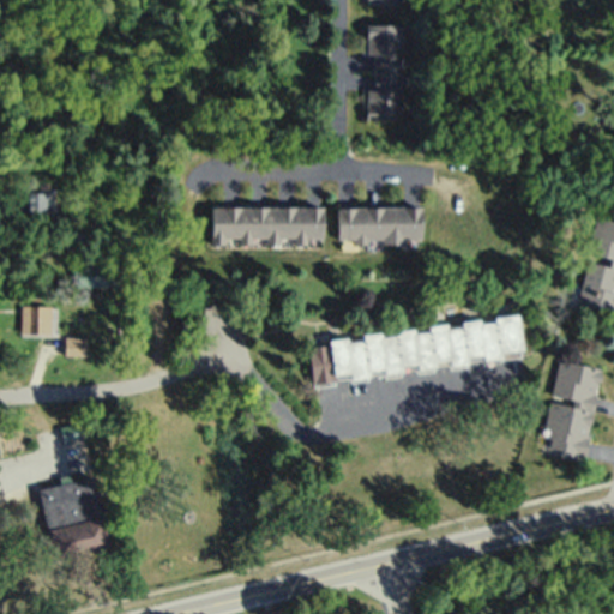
[(363,122),(401,122),(401,25),(363,25),(363,56),(373,56),(373,91),(363,91),(363,122)]
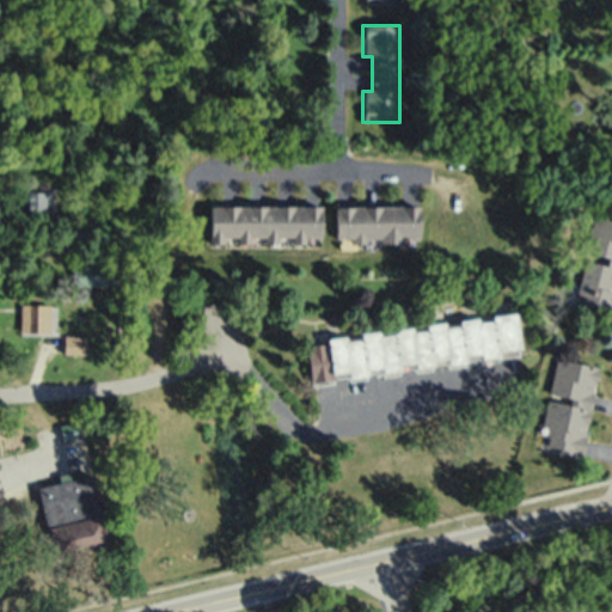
[(26,183),(26,194),(18,193),(18,212),(55,213),(55,183),(26,183)]
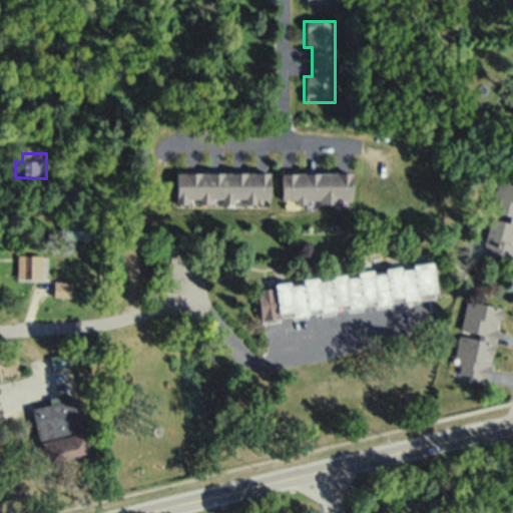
[(175,172),(175,205),(188,205),(188,200),(198,200),(198,205),(210,205),(210,199),(222,199),(222,203),(231,204),(231,198),(245,198),(244,205),(257,205),(257,198),(270,198),(271,174),(175,172)]
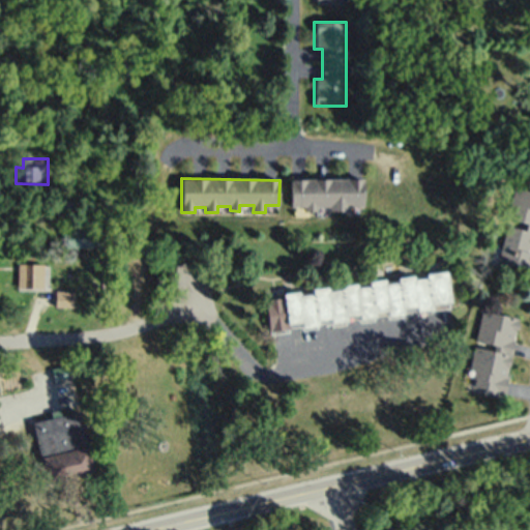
[(292,181),(293,207),(328,207),(328,211),(352,210),(352,205),(364,204),(363,180),(292,181)]
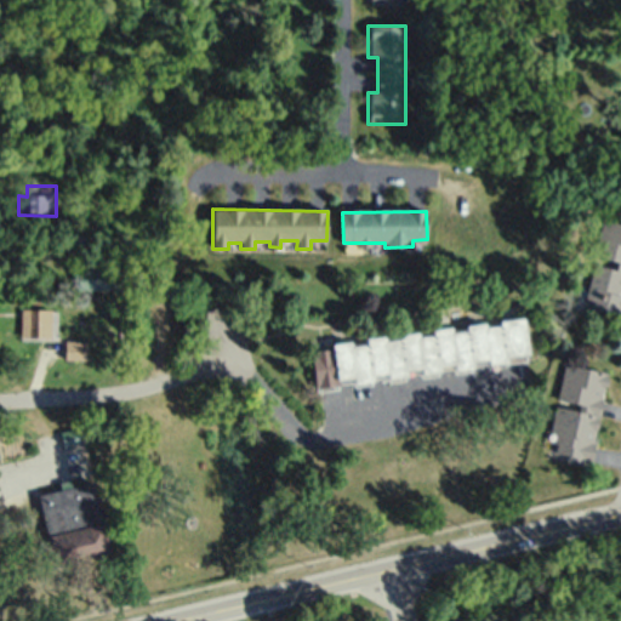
[(582,302),(604,222),(620,226),(620,290),(617,290),(611,311),(582,302)]
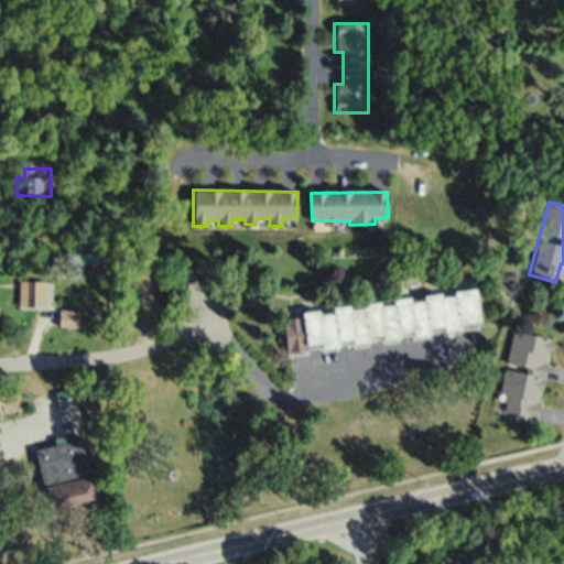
[(69,243),(69,266),(108,266),(109,245),(69,243)]
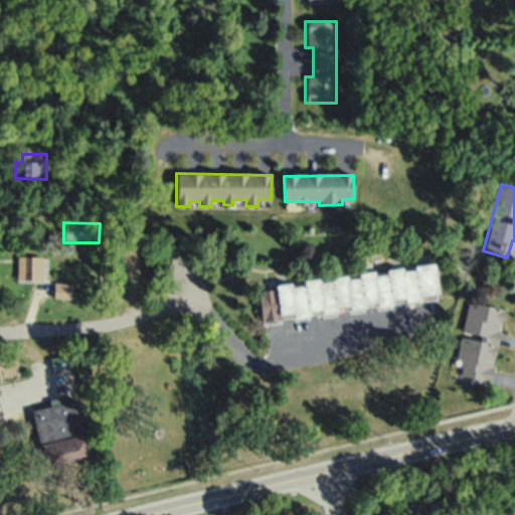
[(17,259),(17,281),(44,282),(45,259),(17,259)]
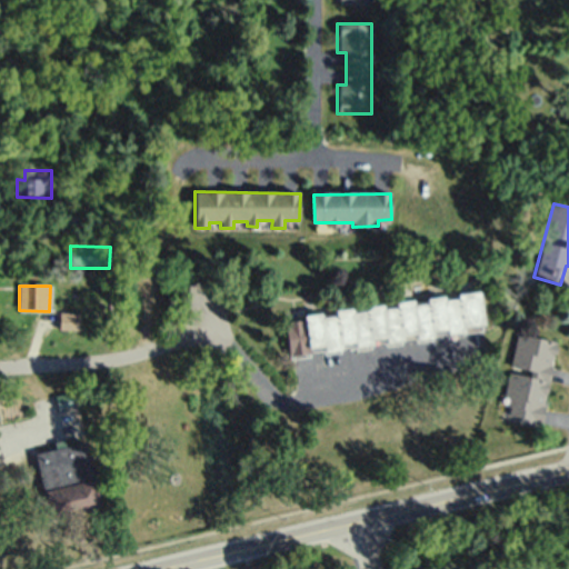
[(285,320),(289,357),(479,330),(473,293),(285,320)]
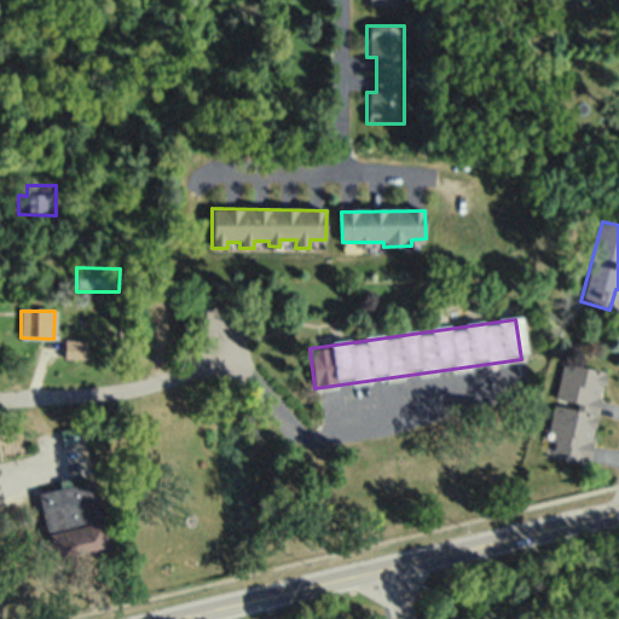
[(65,342),(67,357),(85,357),(85,342),(65,342)]
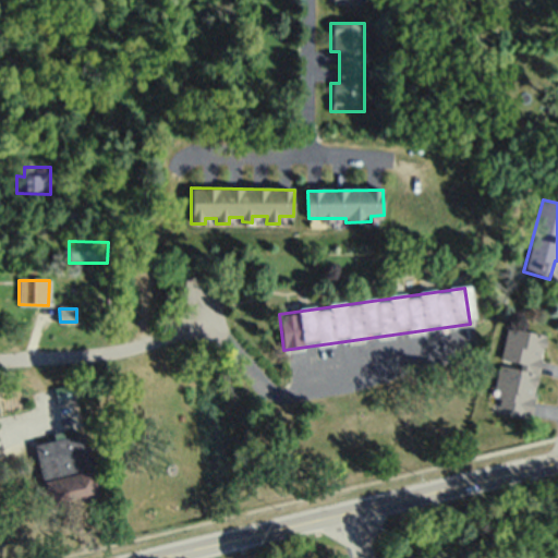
[(505,327),(487,397),(496,399),(494,409),(532,417),(537,398),(531,397),(541,361),(535,359),(538,349),(544,350),(545,343),(535,341),(536,336),(505,327)]
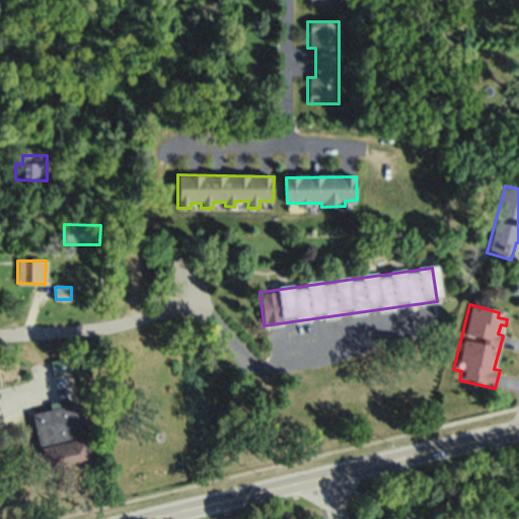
[(50,361),(53,375),(73,370),(69,356),(50,361)]
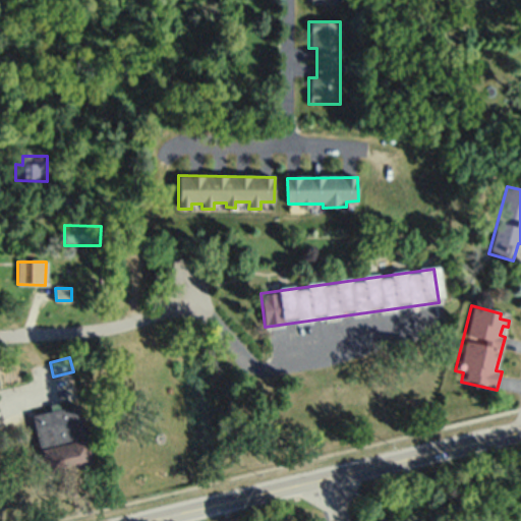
[(33,416),(46,475),(95,464),(81,406),(61,410),(59,403),(48,405),(49,413),(33,416)]
